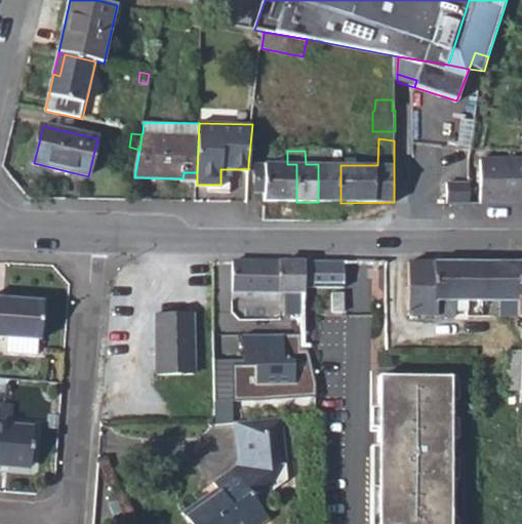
[(333,165),(333,151),(305,151),(306,164),(318,164),(318,202),(340,203),(340,165),(333,165)]
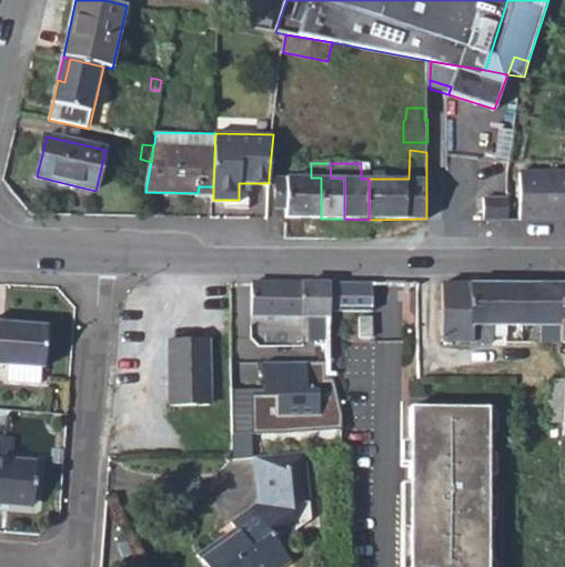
[(564,171),(520,172),(521,219),(564,218),(564,171)]
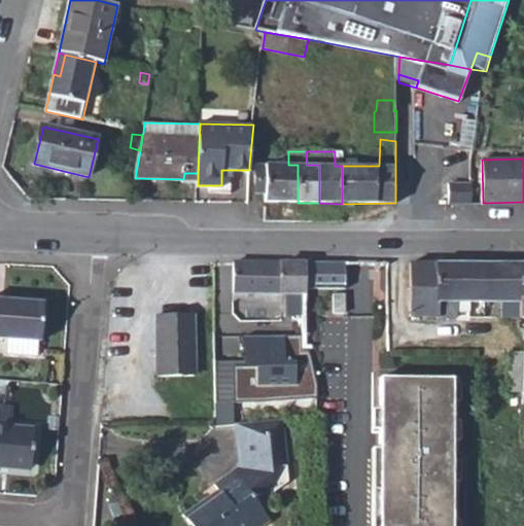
[(266,203),(298,203),(298,165),(288,165),(257,164),(256,196),(266,195),(266,203)]
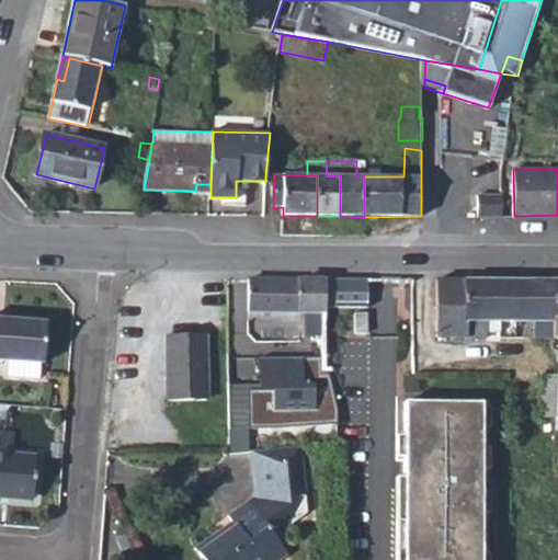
[(477,204),(478,217),(504,216),(503,204),(477,204)]
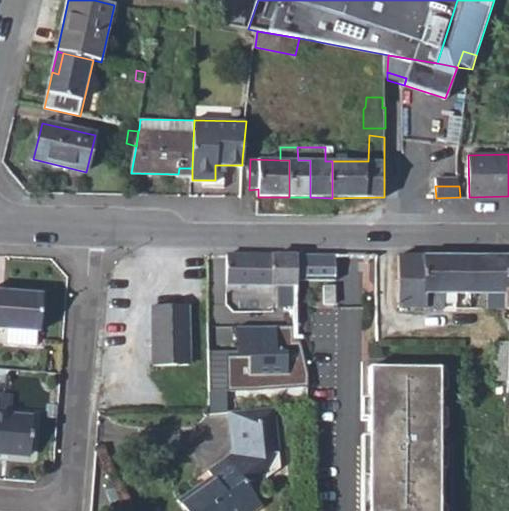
[(282,284),(283,324),(298,325),(298,278),(341,278),(340,254),(289,254),(229,253),(230,282),(282,284)]
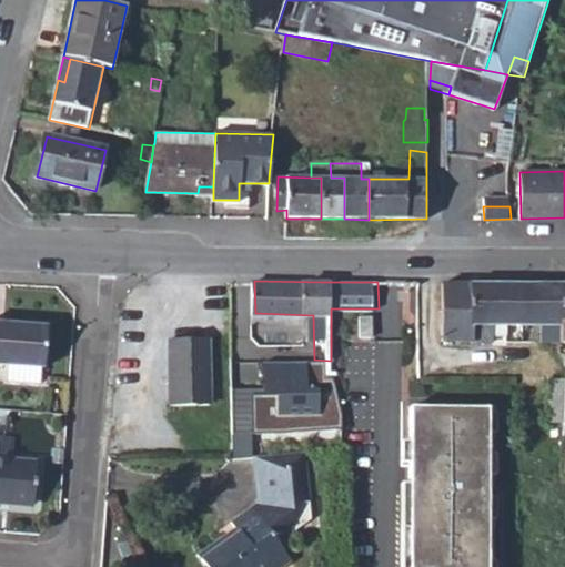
[(545,341),(564,341),(564,282),(508,282),(444,282),(445,340),(496,340),(496,324),(545,324),(545,341)]
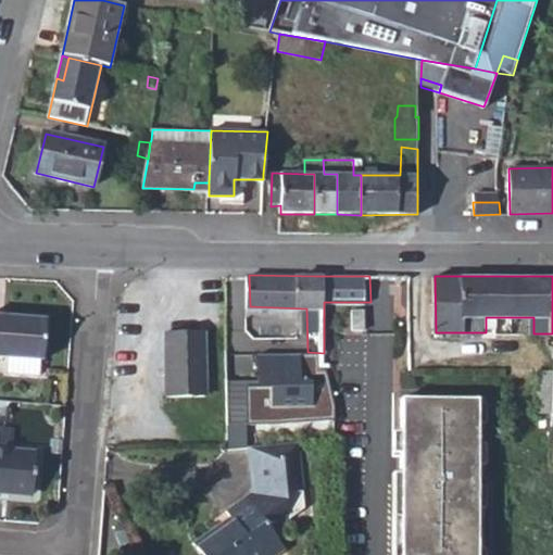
[(367,352),(371,302),(324,302),(324,353),(325,366),(329,366),(359,367),(359,353),(367,352)]
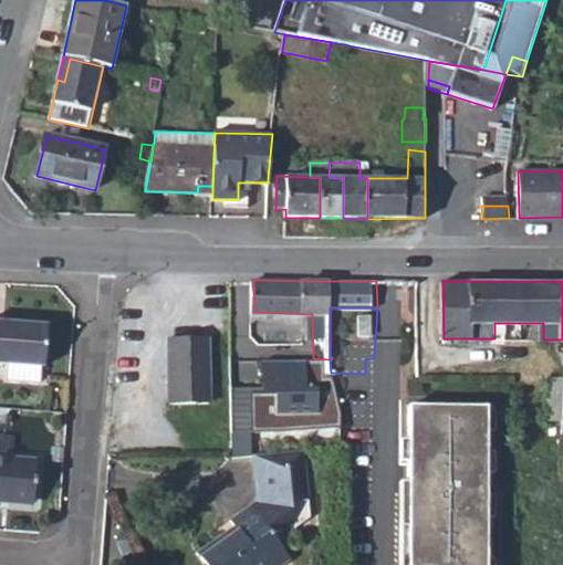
[(0,359),(10,362),(44,364),(45,364),(49,324),(0,320),(0,359)]
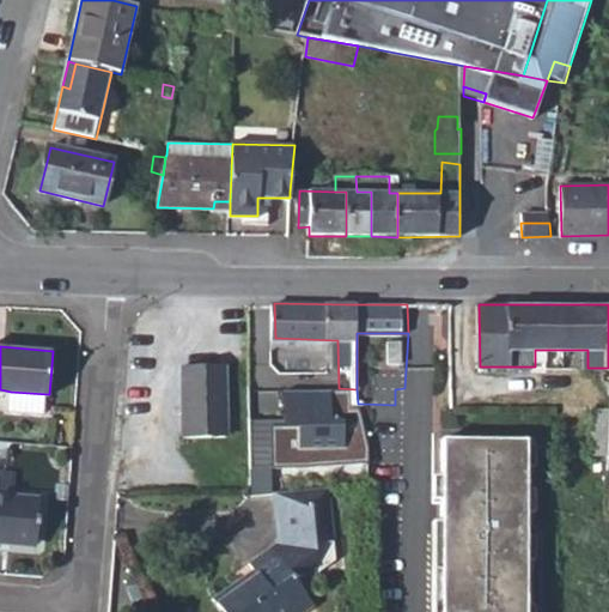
[(227,363),(187,364),(188,436),(230,436),(227,363)]
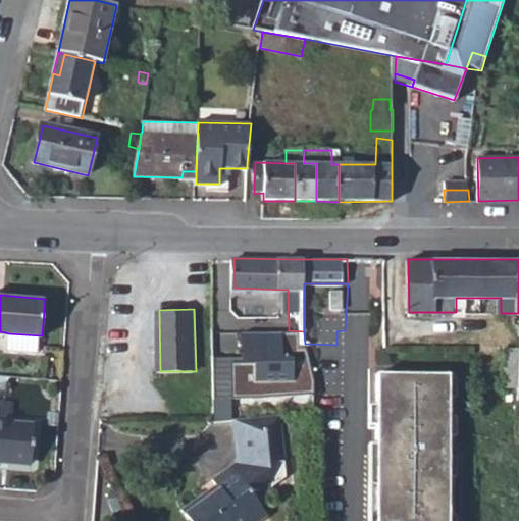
[(290,344),(303,382),(317,379),(317,375),(316,370),(309,344),(305,344),(304,331),(289,330),(290,344)]
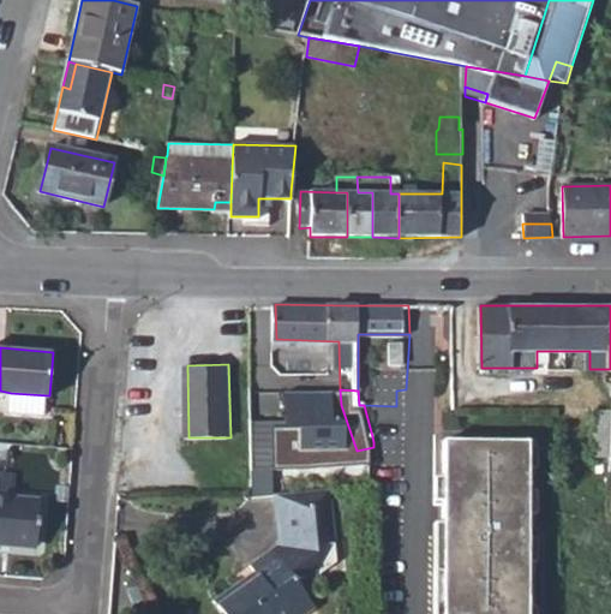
[(9,407),(47,411),(48,395),(11,393),(9,407)]
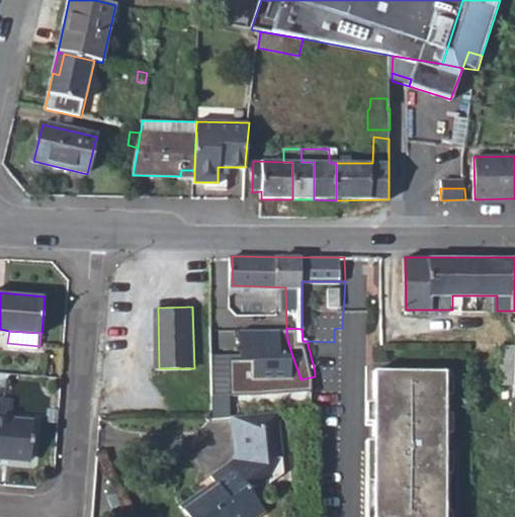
[(276,332),(234,331),(234,360),(247,361),(247,377),(286,377),(286,353),(276,353),(276,332)]
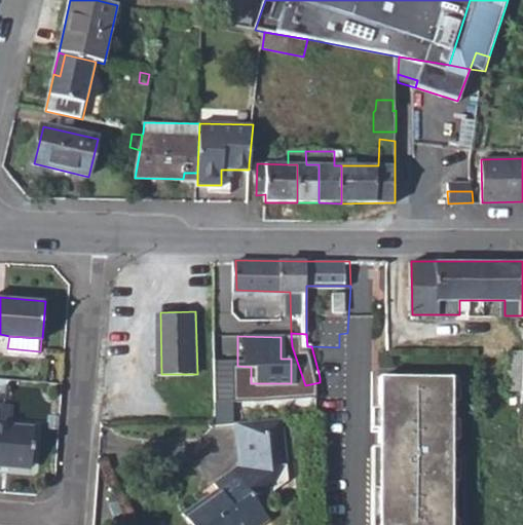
[(522,350),(512,350),(511,389),(522,389),(522,413),(521,438),(522,438),(522,350)]
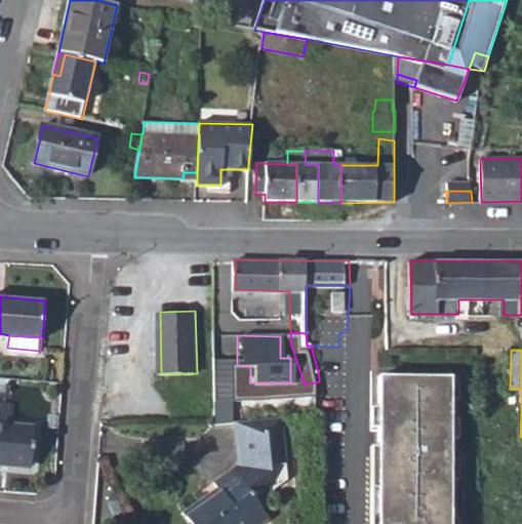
[(378,523),(452,523),(453,376),(380,375),(378,523)]
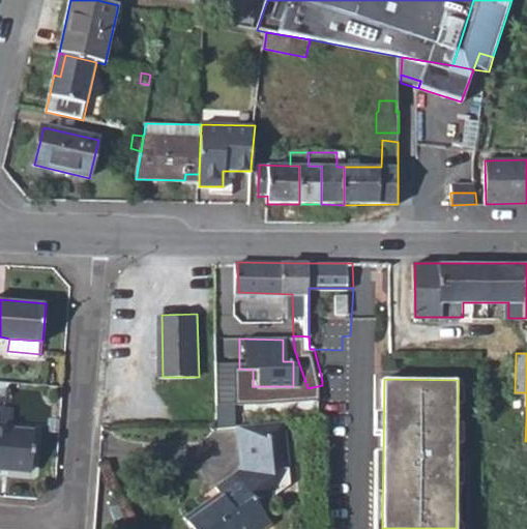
[(192,521),(197,528),(262,528),(272,522),(257,501),(279,482),(277,468),(295,466),(292,420),(243,424),(244,467),(217,487),(224,497),(192,521)]
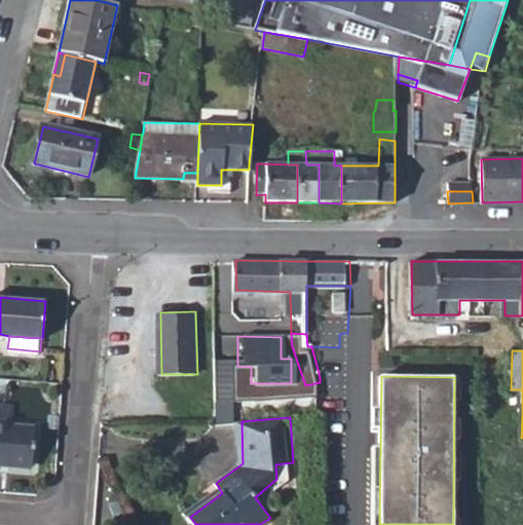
[(0,463),(12,465),(13,460),(33,462),(36,426),(0,422),(0,463)]
